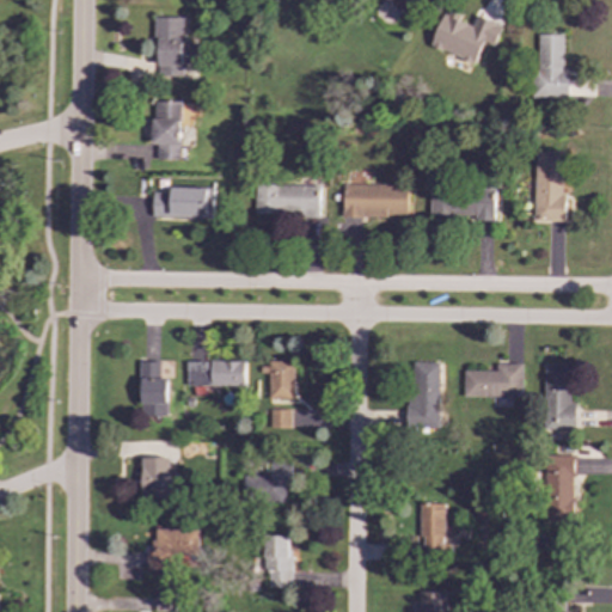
[(418,0),(402,17),(385,0),(418,0)]
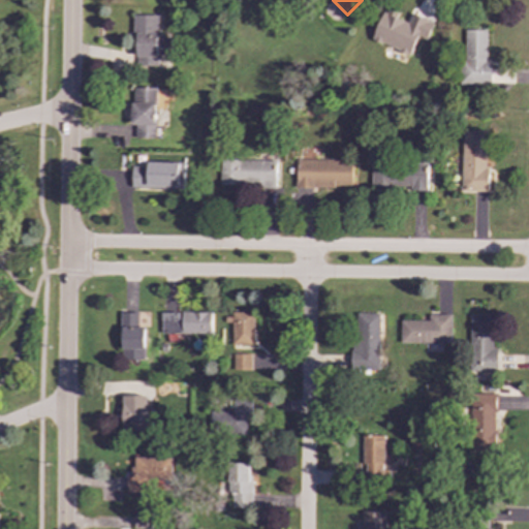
[(381,11),(384,12),(385,8),(397,12),(394,18),(406,23),(411,12),(427,20),(426,21),(433,24),(426,40),(416,37),(409,55),(370,38),(381,11)]
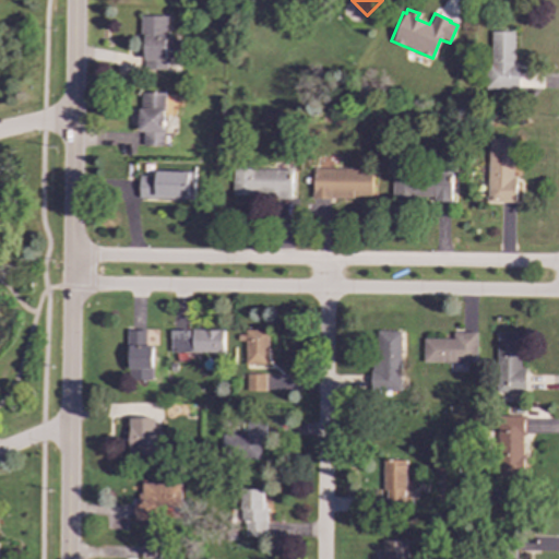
[(139,12),(167,12),(167,68),(145,69),(145,63),(143,64),(142,37),(139,37),(139,12)]
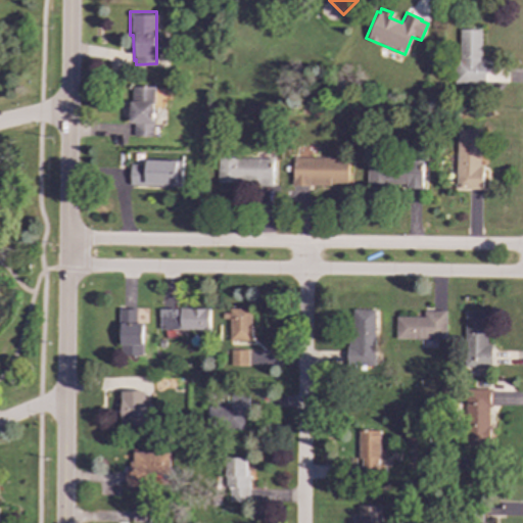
[(459,27),(481,27),(480,56),(484,56),(484,81),(454,80),(454,55),(459,55),(459,27)]
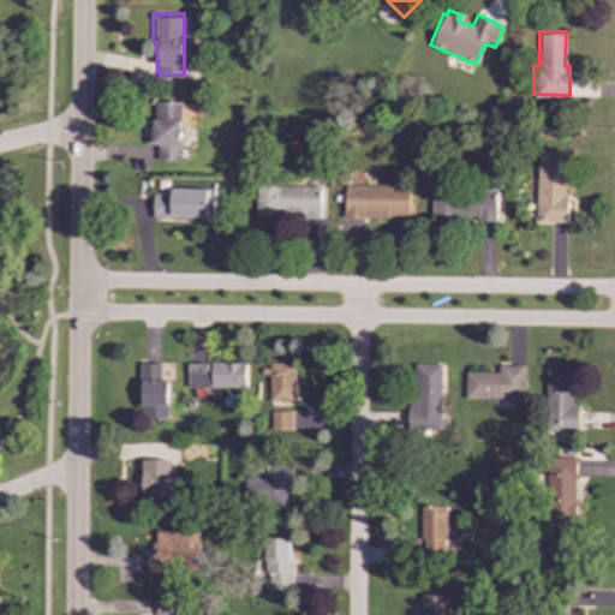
[(154,101),(154,119),(151,119),(151,145),(156,145),(156,160),(178,160),(179,121),(180,121),(180,101),(154,101)]
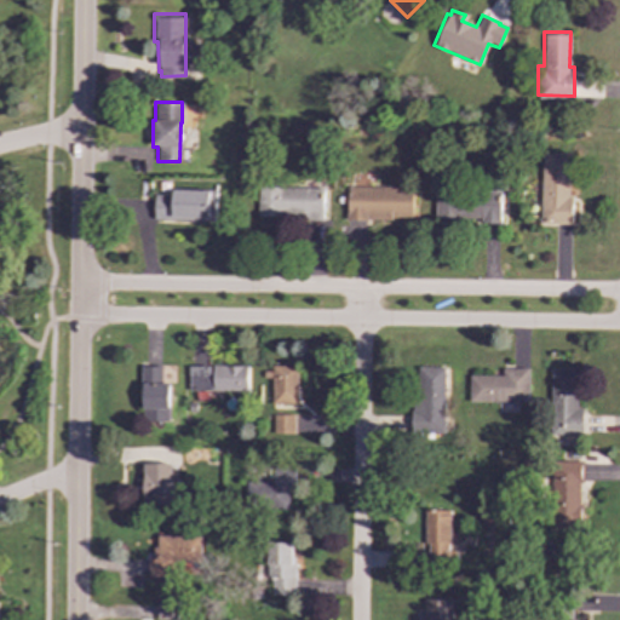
[(541,150),(569,150),(568,193),(574,193),(573,220),(540,220),(541,150)]
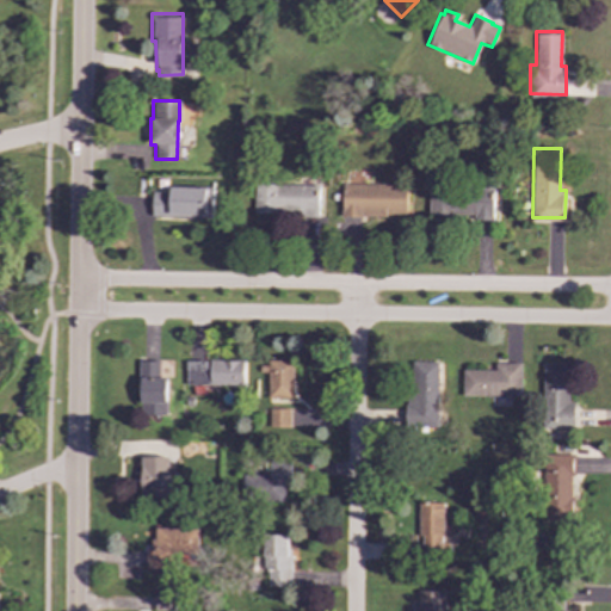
[(254,172),(278,172),(278,180),(320,180),(320,213),(298,213),(298,209),(254,209),(254,172)]
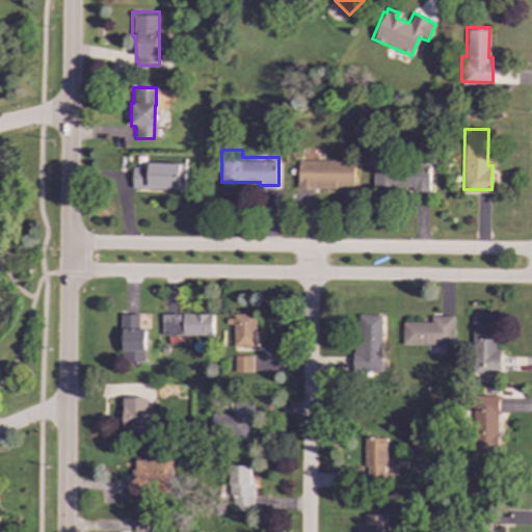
[(373,153),(395,154),(395,161),(431,161),(430,189),(409,188),(409,185),(373,184),(373,153)]
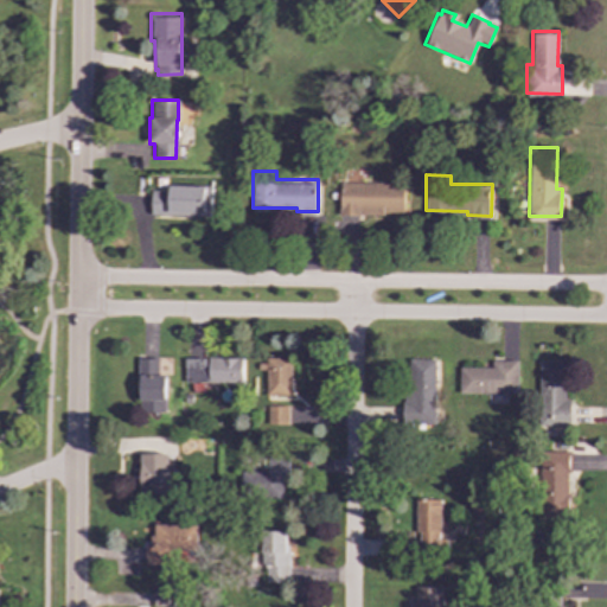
[(339,179),(404,181),(404,210),(383,209),(383,213),(338,212),(339,179)]
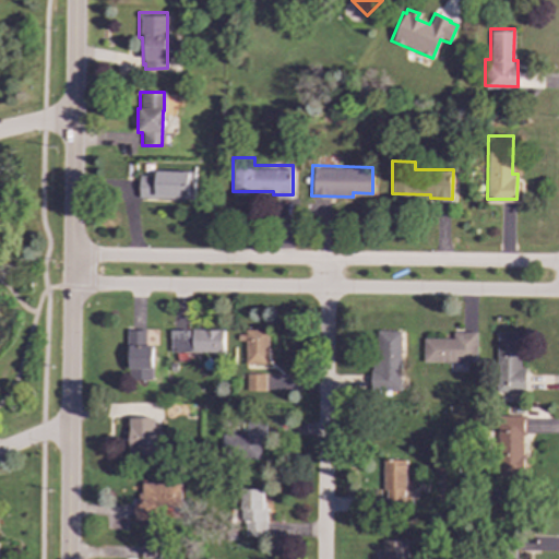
[(154,170),(193,171),(193,200),(138,198),(139,175),(154,176),(154,170)]
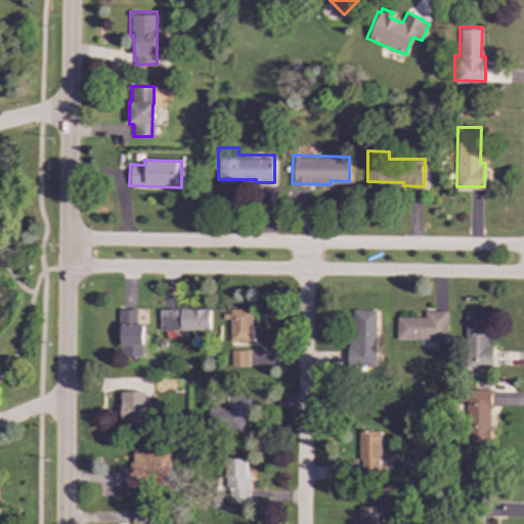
[(209,310),(160,309),(160,331),(209,332),(209,310)]
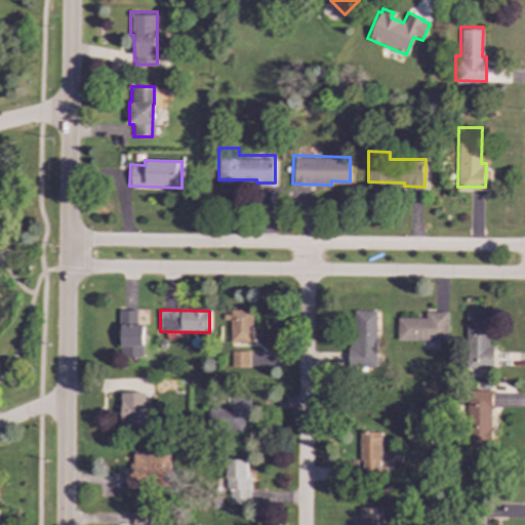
[(230,342),(251,342),(251,311),(231,310),(230,342)]
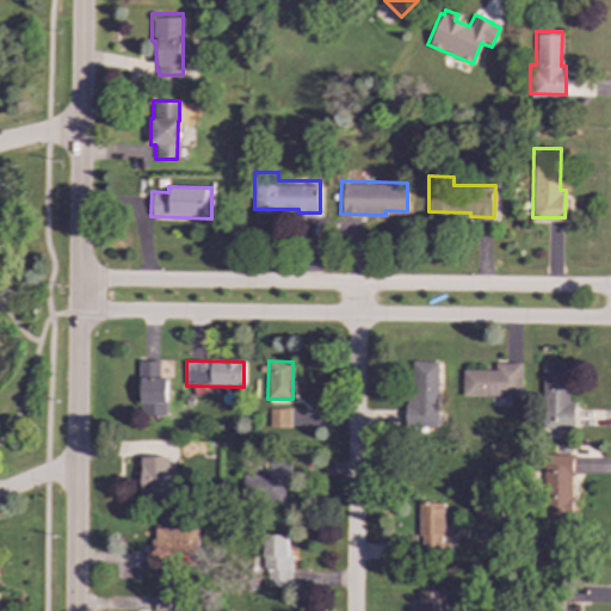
[(141,417),(167,415),(167,378),(160,378),(159,362),(140,362),(141,417)]
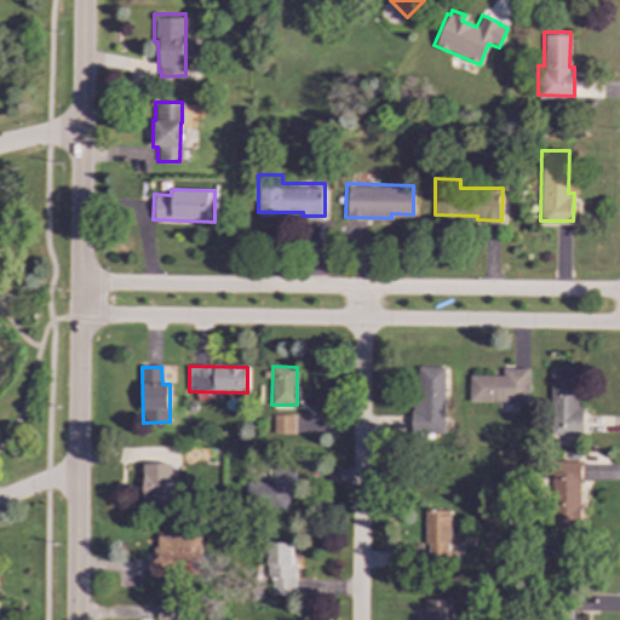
[(446,434),(445,367),(413,368),(414,434),(446,434)]
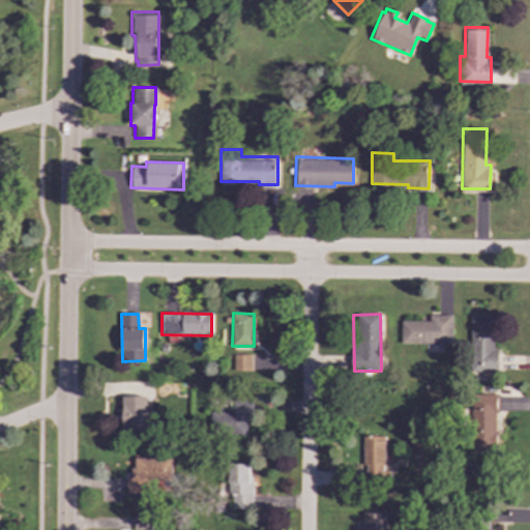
[(429,322),(401,321),(401,344),(451,345),(452,316),(429,316),(429,322)]
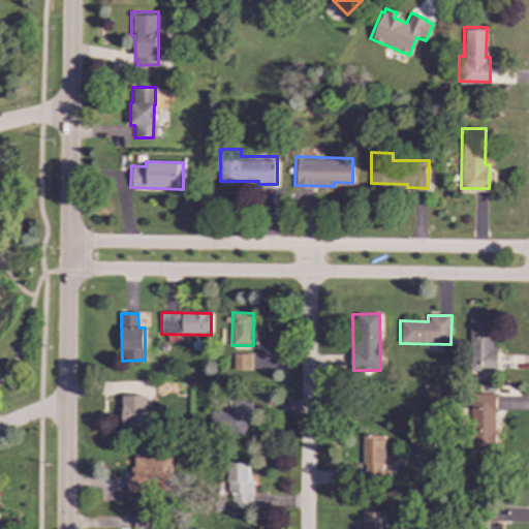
[(469,315),(469,375),(497,375),(497,349),(492,349),(492,315),(469,315)]
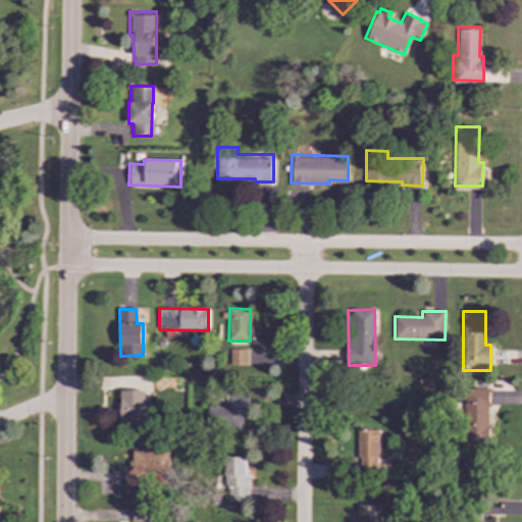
[(229,365),(247,366),(248,350),(230,350),(229,365)]
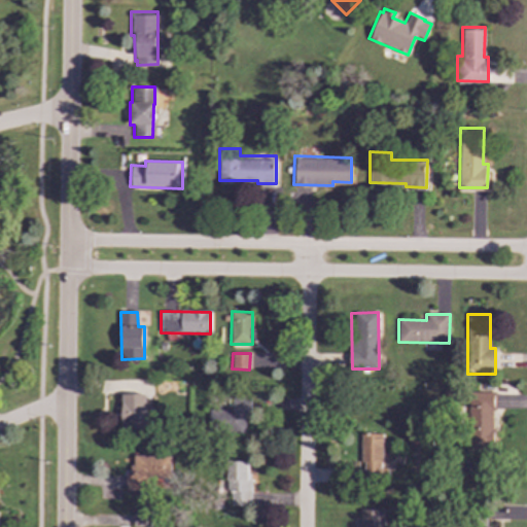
[(469,393),(470,449),(494,449),(493,392),(469,393)]
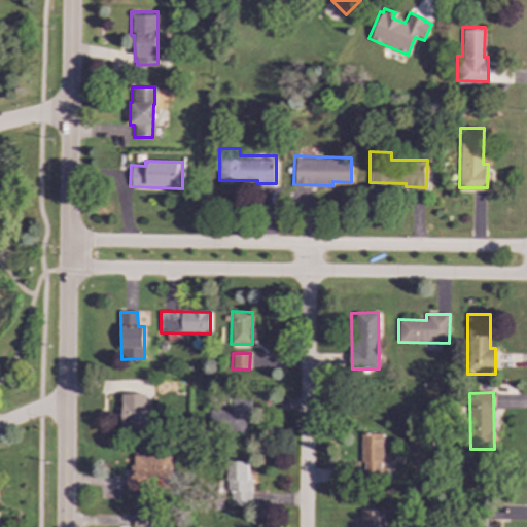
[(146,395),(123,394),(121,428),(146,428),(146,395)]
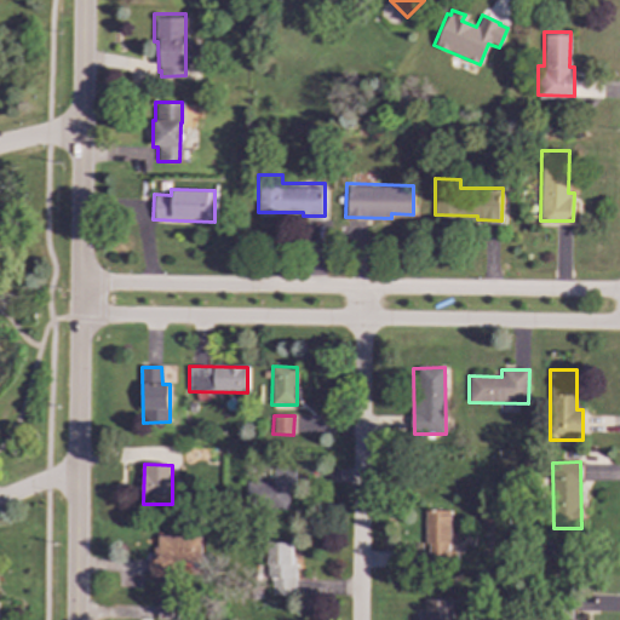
[(293,468),(274,468),(274,482),(246,483),(247,511),(296,509),(293,468)]
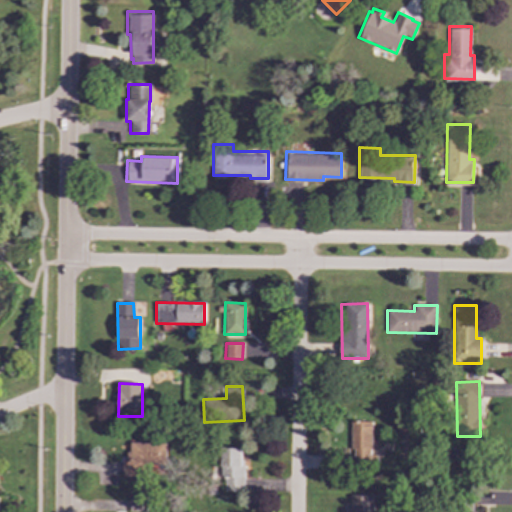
[(351,422),(350,463),(370,463),(371,422),(351,422)]
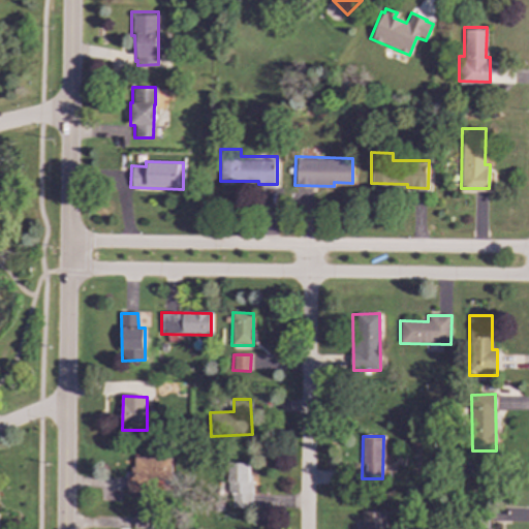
[(172,458),(133,458),(133,474),(127,474),(127,493),(158,493),(158,481),(172,481),(172,458)]
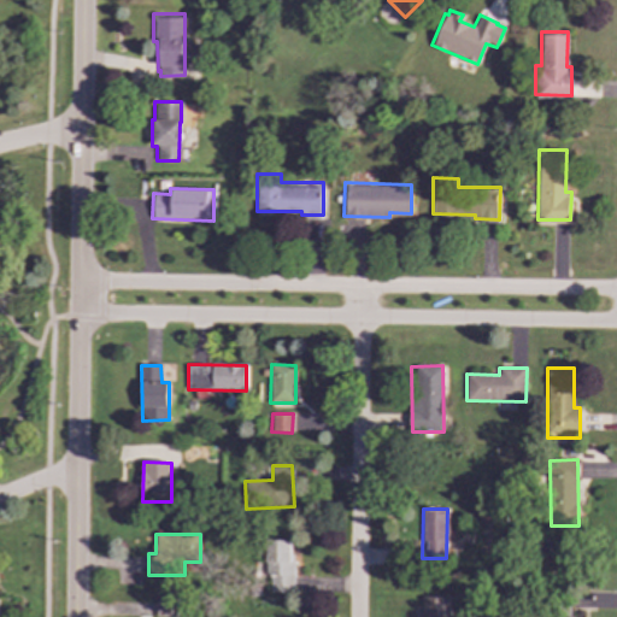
[(271,593),(293,593),(294,541),(268,540),(266,577),(271,577),(271,593)]
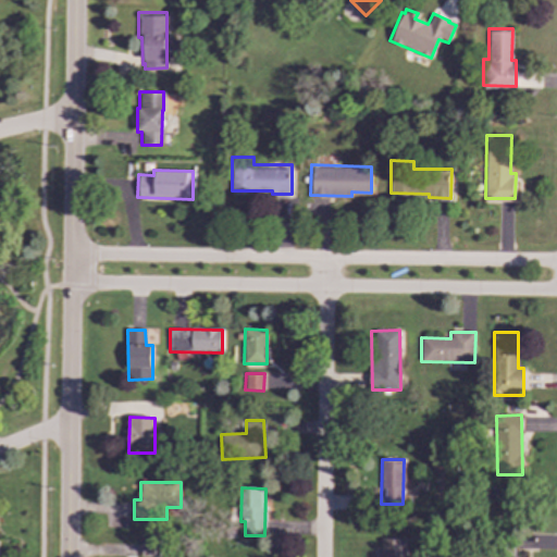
[(381,539),(380,556),(407,556),(408,540),(381,539)]
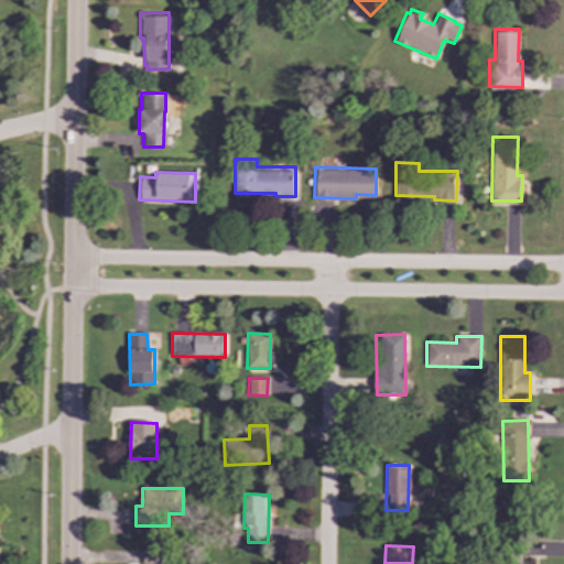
[(161,563),(162,549),(143,549),(143,563),(161,563)]
